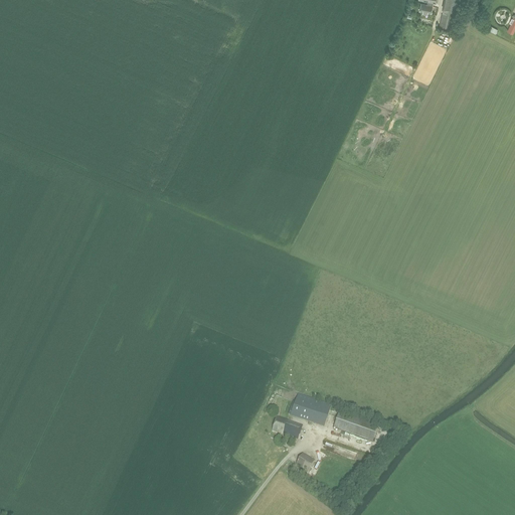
[(438,4),(438,0),(418,0),(419,1),(428,2),(427,5),(421,4),(420,12),(432,14),(434,7),(433,6),(434,3),(438,4)]
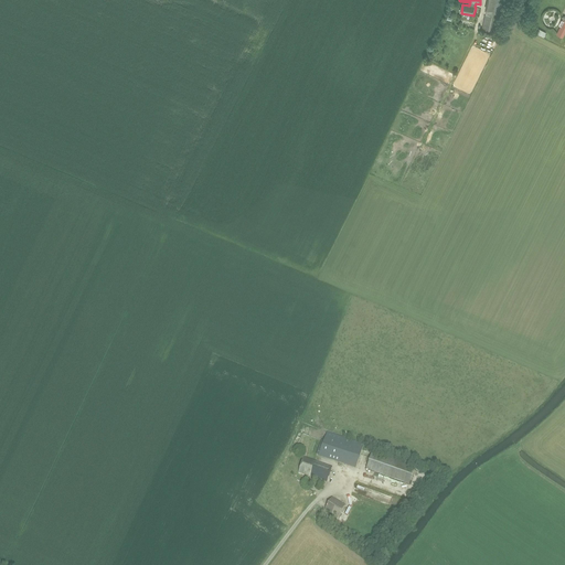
[(488,0),(482,30),(498,33),(504,0),(488,0)]
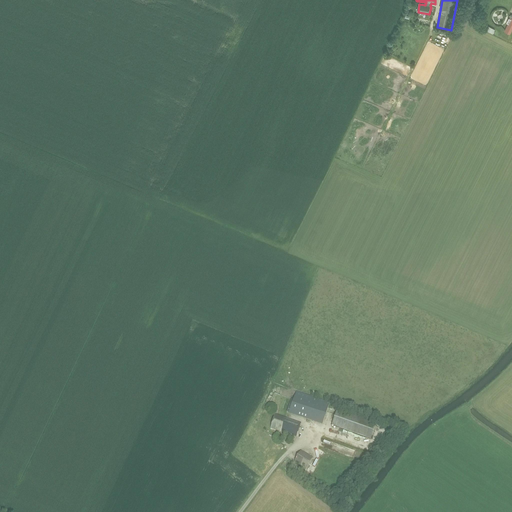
[(323,424),(330,402),(296,391),(294,400),(291,399),(287,412),(323,424)]
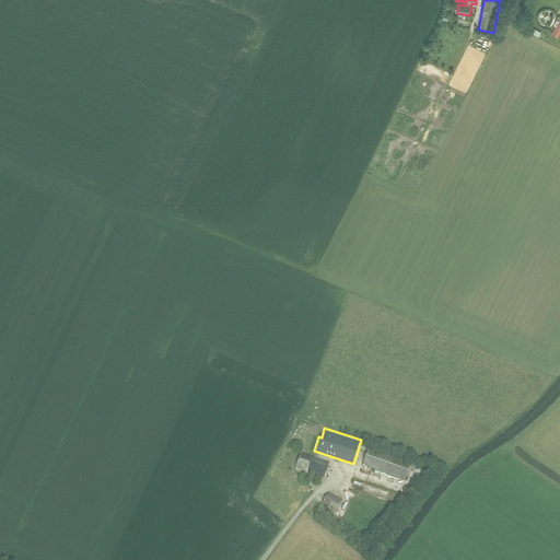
[(406,480),(411,464),(369,450),(368,454),(364,453),(363,456),(366,457),(363,466),(406,480)]
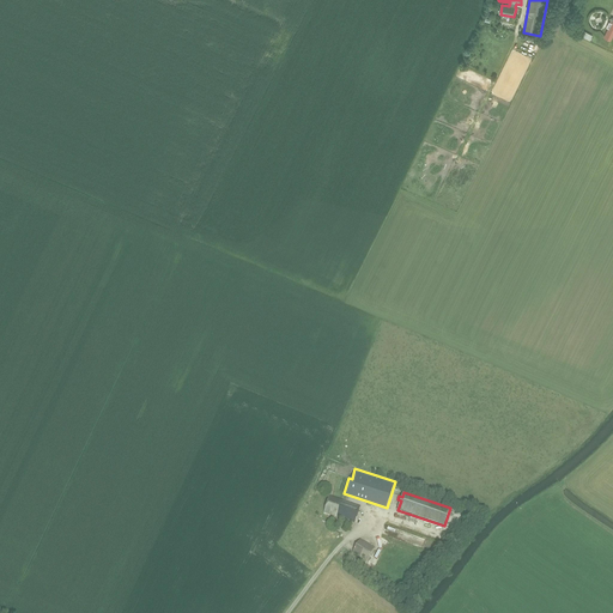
[(331,497),(325,514),(356,523),(360,507),(341,501),(331,497)]
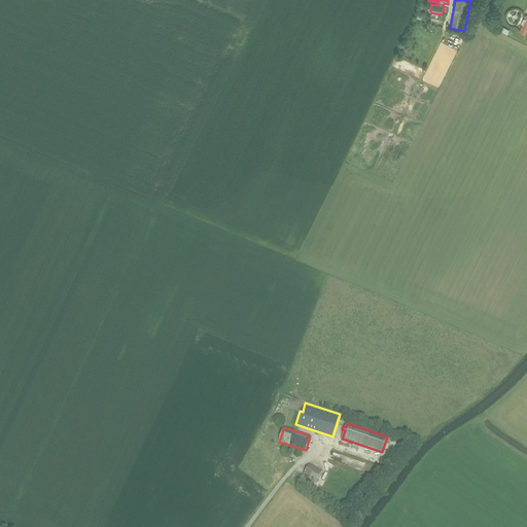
[(322,471),(312,465),(310,464),(304,476),(315,483),(322,471)]
